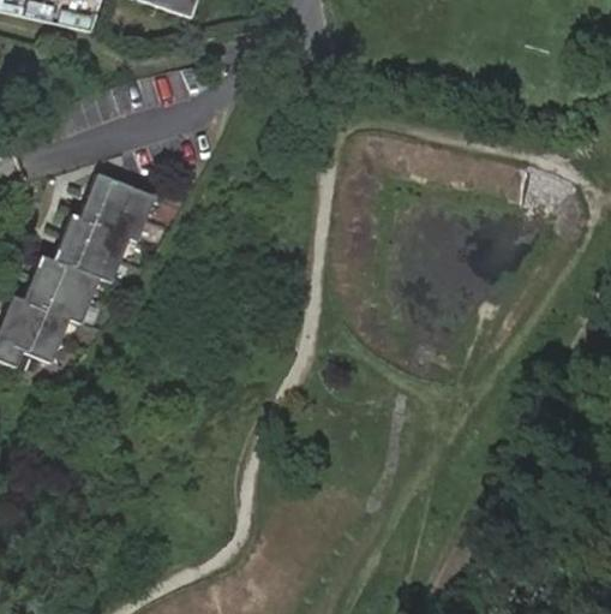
[(136,0),(190,19),(197,0),(136,0)]
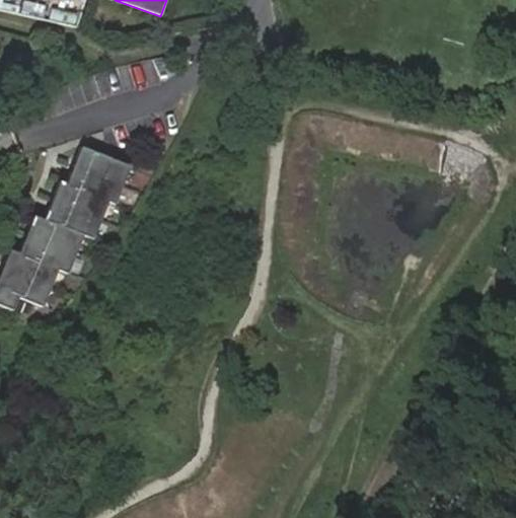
[(166,0),(160,16),(166,18),(173,0),(166,0)]
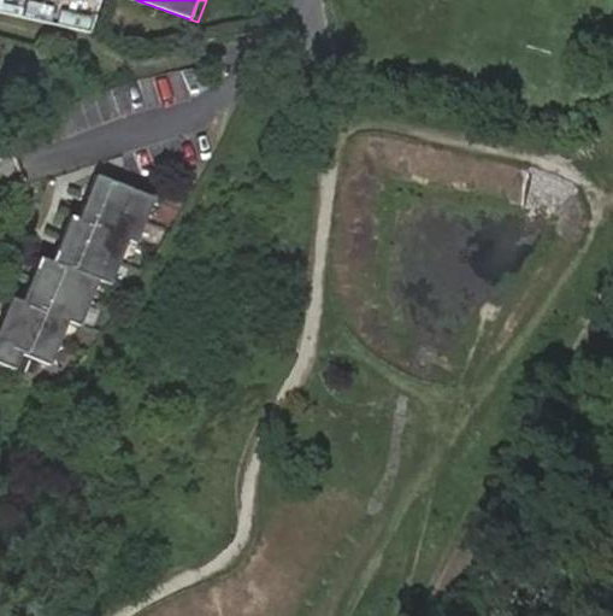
[(100,36),(107,19),(75,12),(71,30),(100,36)]
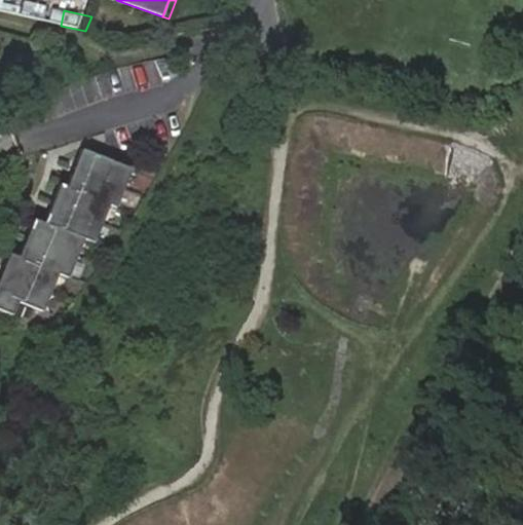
[(10,251),(0,275),(0,307),(11,312),(17,299),(41,309),(58,271),(67,275),(83,237),(94,241),(110,203),(116,207),(133,169),(84,148),(69,186),(62,184),(46,222),(36,218),(21,256),(10,251)]
